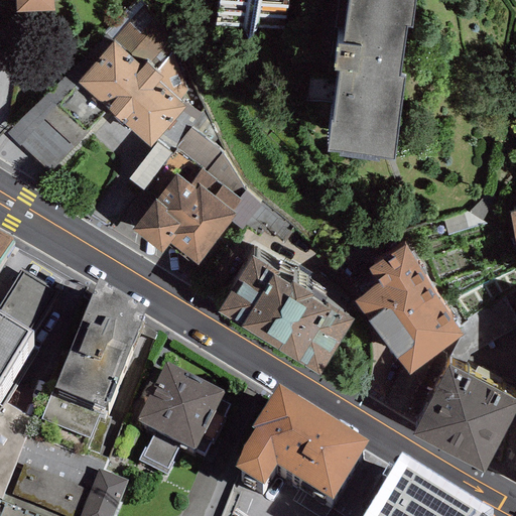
[(14,0),(15,10),(53,9),(52,0),(14,0)]
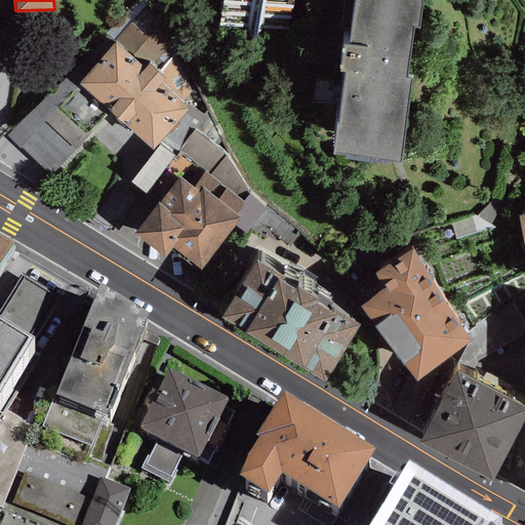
[(421,0),(356,0),(351,40),(342,39),(338,70),(345,71),(334,149),(401,158),(413,76),(407,75),(414,23),(419,24),(421,0)]
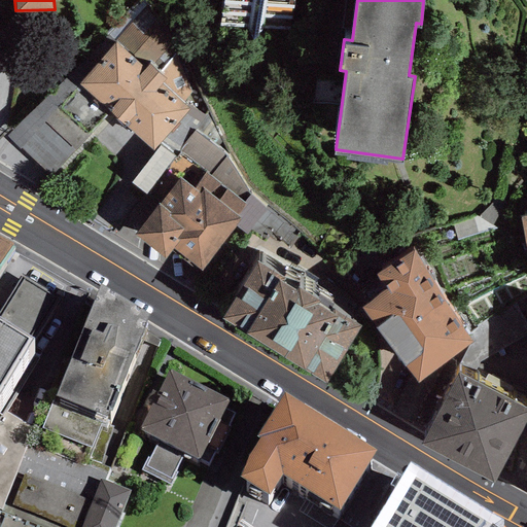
[(144,67),(115,42),(78,82),(111,111),(153,148),(188,108),(161,83),(166,77),(148,62),(144,67)]
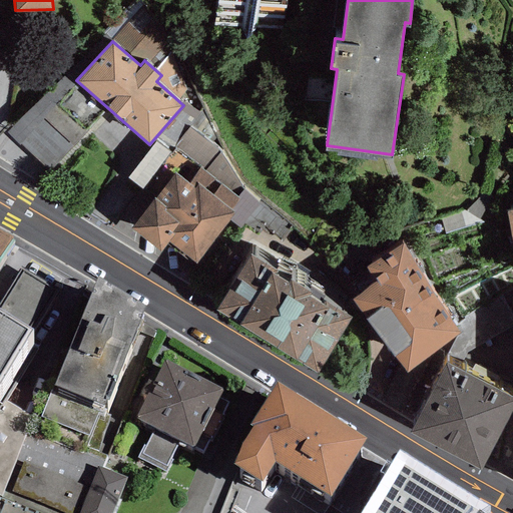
[(87,130),(57,102),(19,142),(50,170),(87,130)]
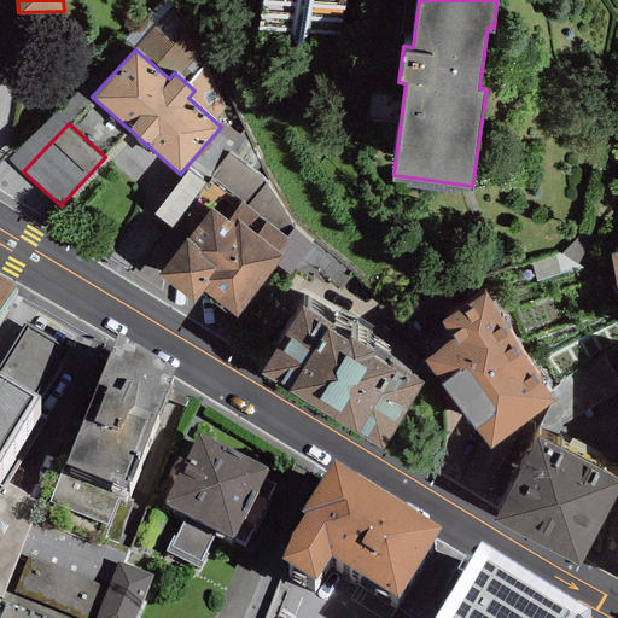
[(289,240),(209,179),(151,252),(165,263),(158,273),(194,301),(204,289),(237,314),(281,256),(279,254),(289,240)]
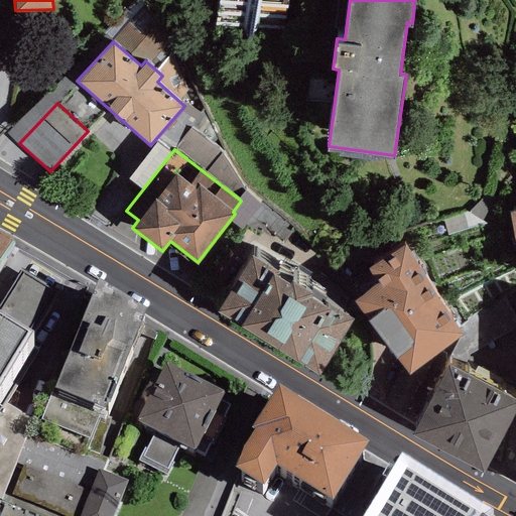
[(0,268),(11,248),(0,242),(0,268)]
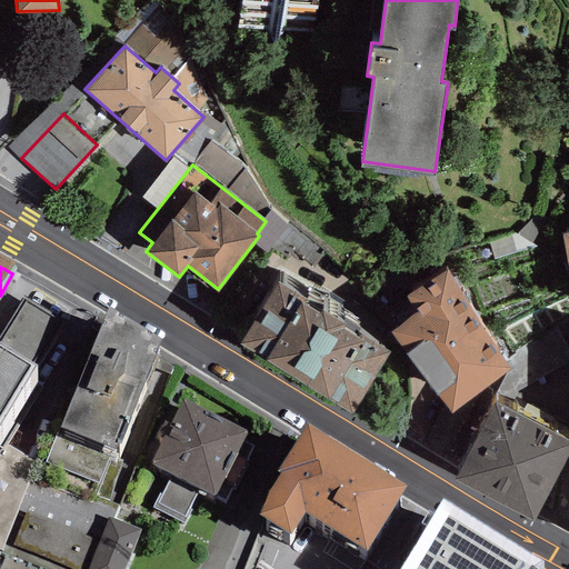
[(390,330),(450,410),(510,366),(446,269),(405,293),(415,309),(390,330)]
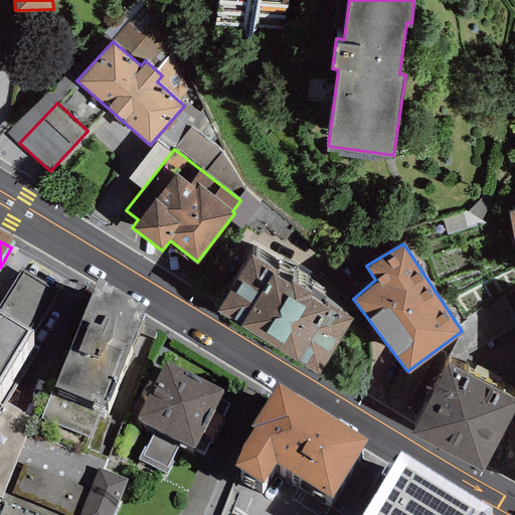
[(354,317),(251,252),(216,308),(319,372),(354,317)]
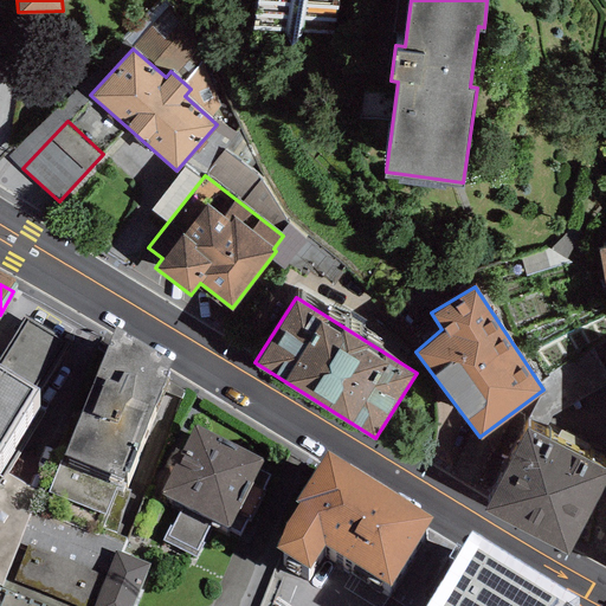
[(0,464),(42,397),(37,393),(69,346),(27,317),(0,356),(0,464)]
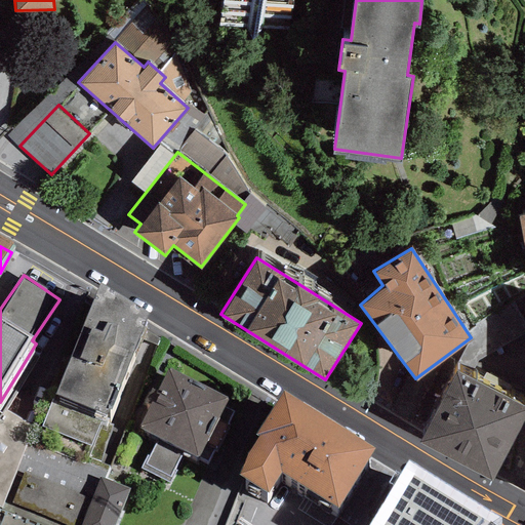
[(97,292),(52,404),(101,423),(106,426),(146,323),(97,292)]
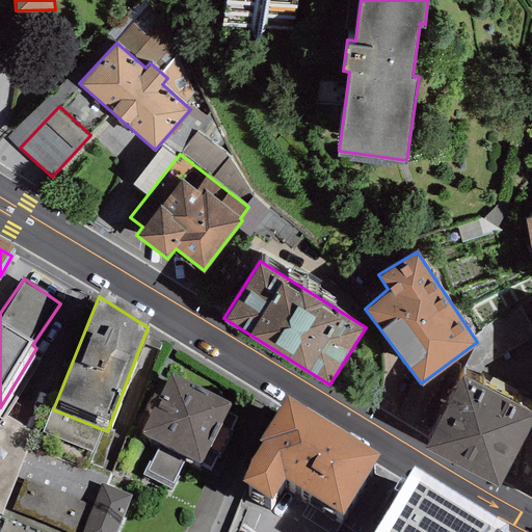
[(498,393),(462,374),(424,447),(459,466),(498,393)]
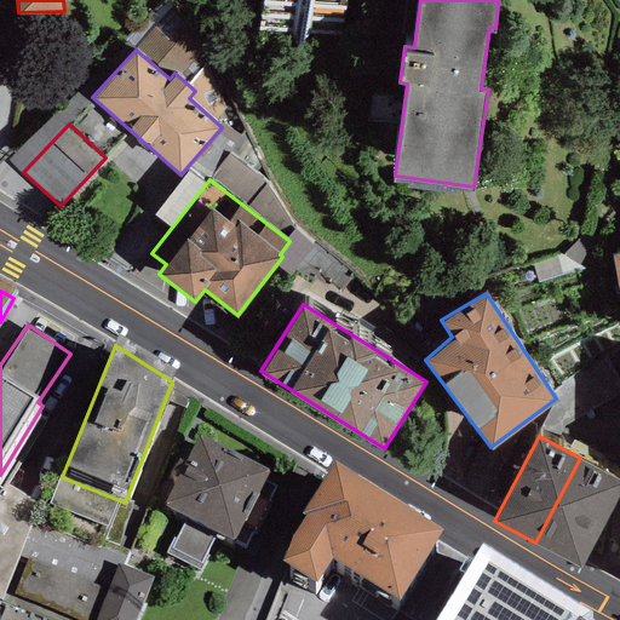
[(271,480),(201,443),(166,512),(183,521),(168,549),(200,566),(214,537),(236,547),(271,480)]
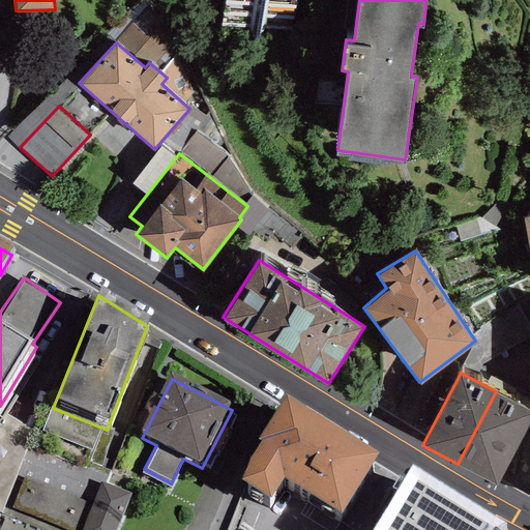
[(529,420),(529,408),(496,391),(458,464),(497,484),(529,420)]
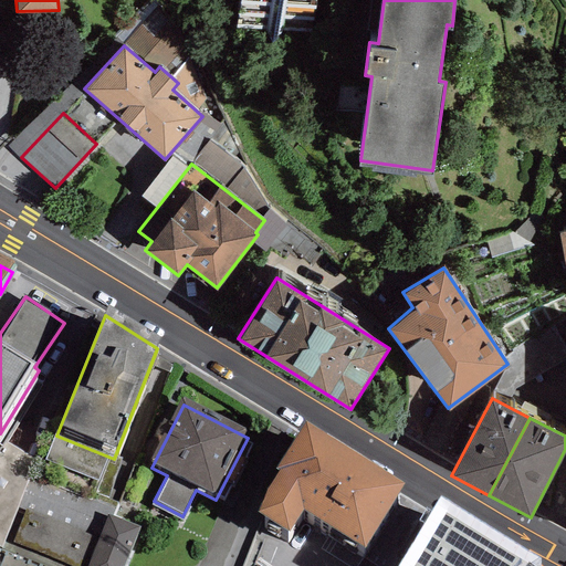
[(402,498),(303,435),(273,482),(278,485),(254,523),(287,544),(302,522),(363,561),(402,498)]
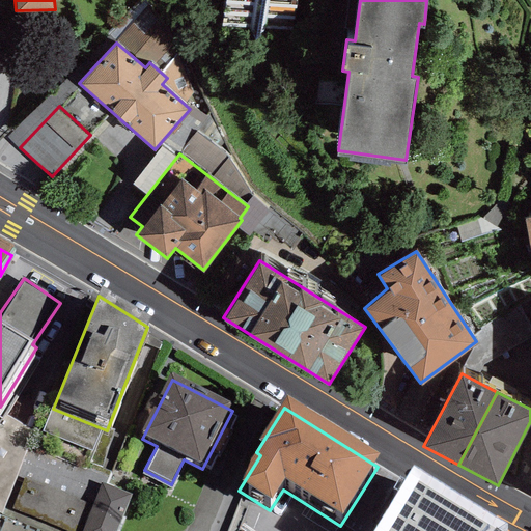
[(102,428),(53,409),(42,439),(89,457),(102,428)]
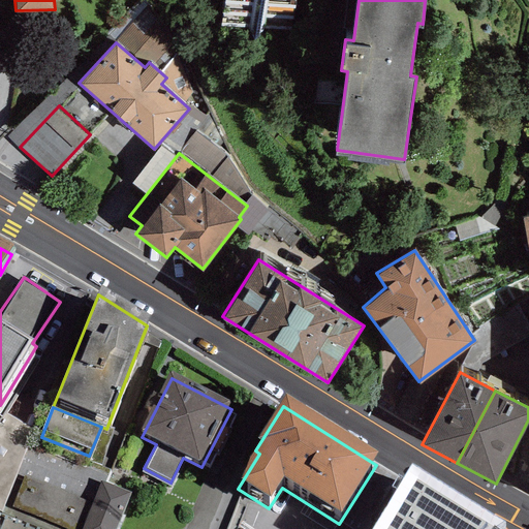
[(495,528),(409,477),(377,528),(495,528)]
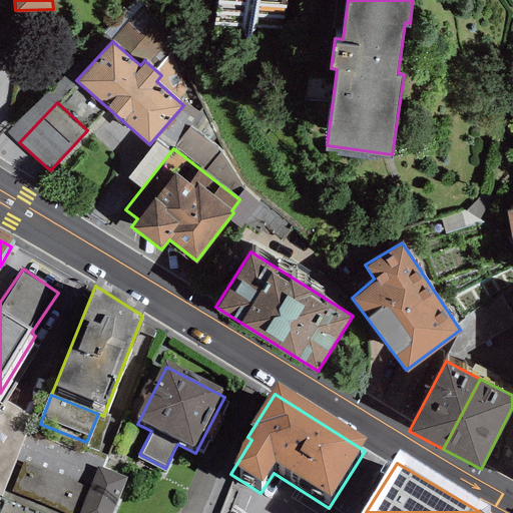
[(112,512),(127,478),(97,466),(78,512),(112,512)]
